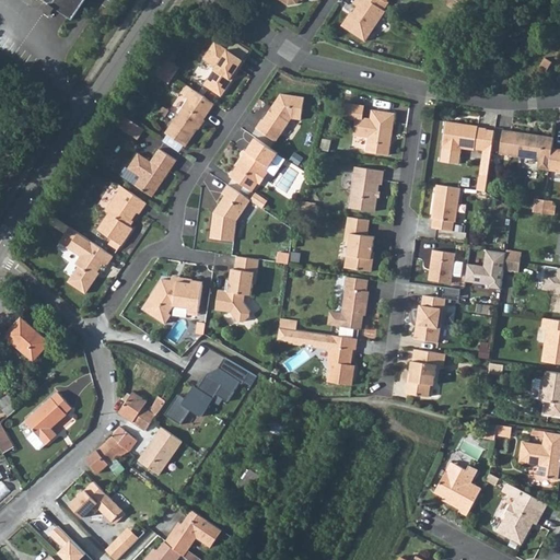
[(84,0),(43,0),(48,3),(44,10),(51,14),(55,8),(72,20),(84,0)]
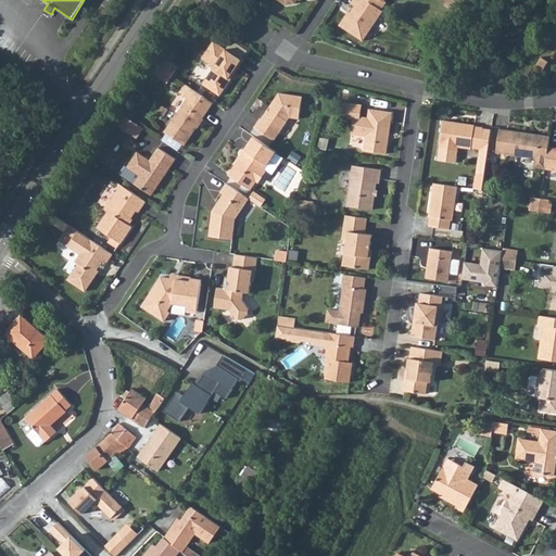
[(367,0),(352,0),(351,2),(355,5),(348,15),(346,14),(340,24),(363,40),(382,11),(381,9),(367,0)]
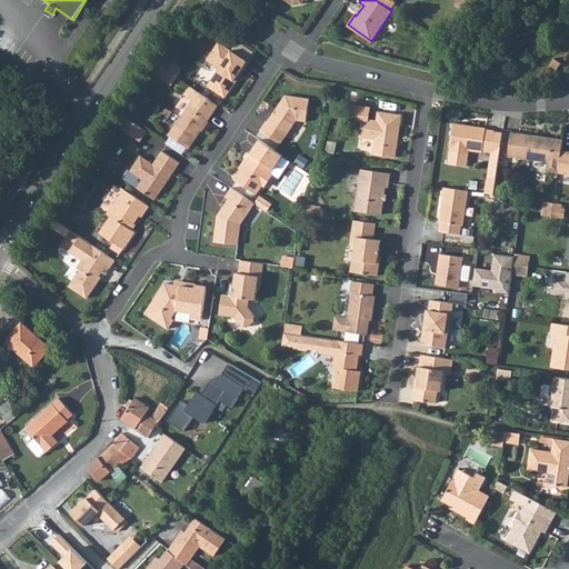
[(376,0),(390,9),(395,1),(393,1),(393,0),(376,0)]
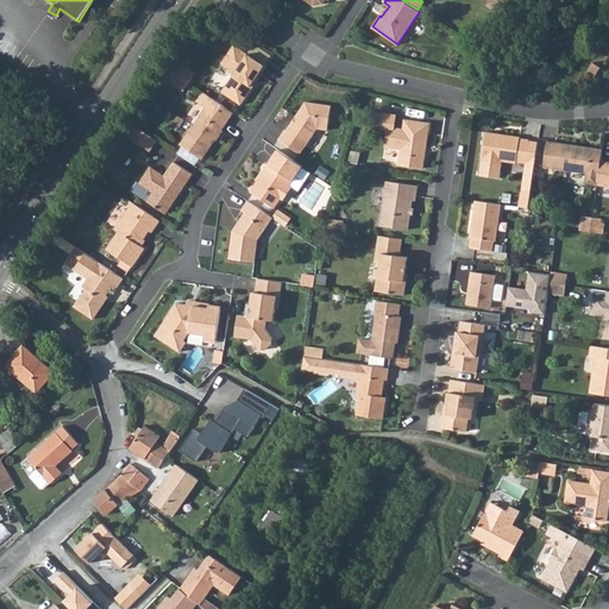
[(506,6),(497,0),(489,0),(487,5),(501,14),(506,6)]
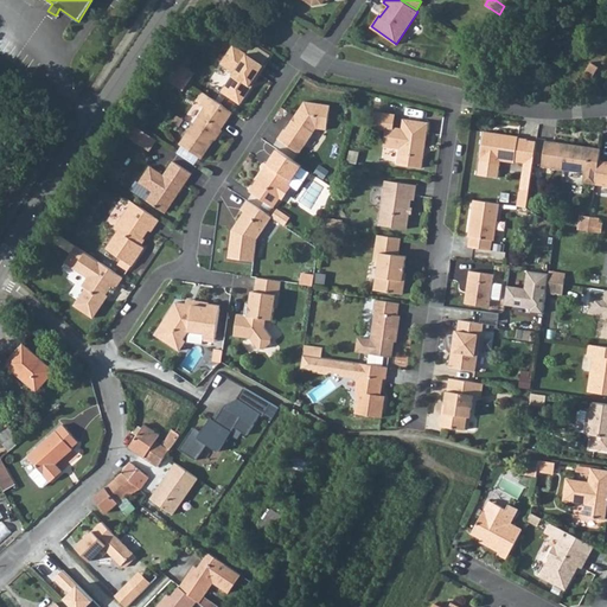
[(219,64),(232,74),(221,91),(240,104),(272,55),(254,42),(246,53),(232,44),(219,64)]
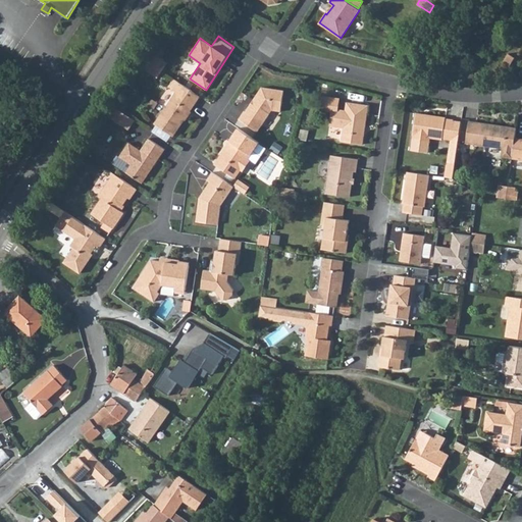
[(152,53),(147,61),(158,68),(162,60),(152,53)]
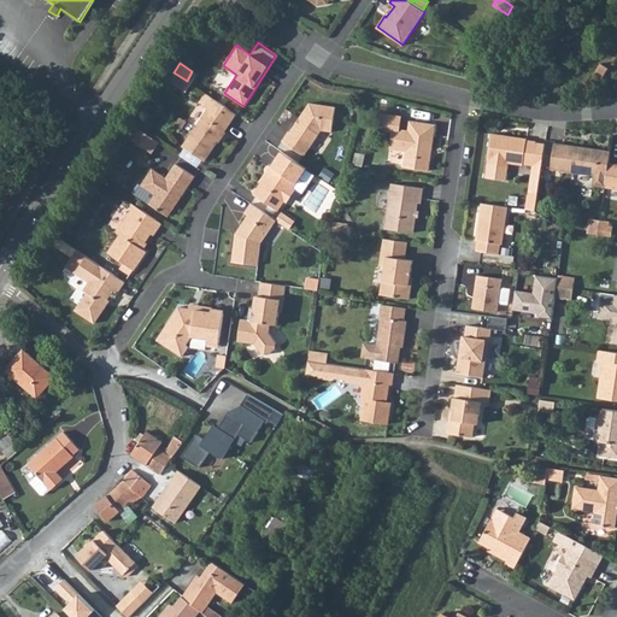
[(192,71),(187,81),(192,83),(198,75),(192,71)]
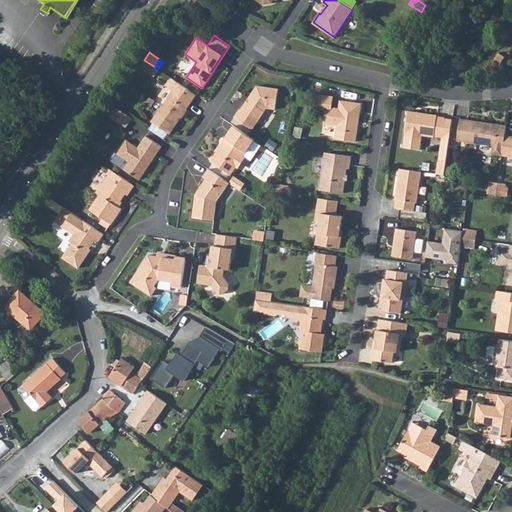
[(155,67),(144,60),(139,67),(150,74),(155,67)]
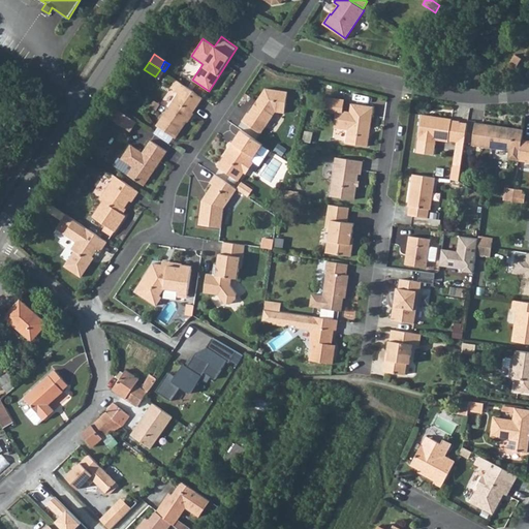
[(164,71),(160,69),(155,76),(159,80),(164,71)]
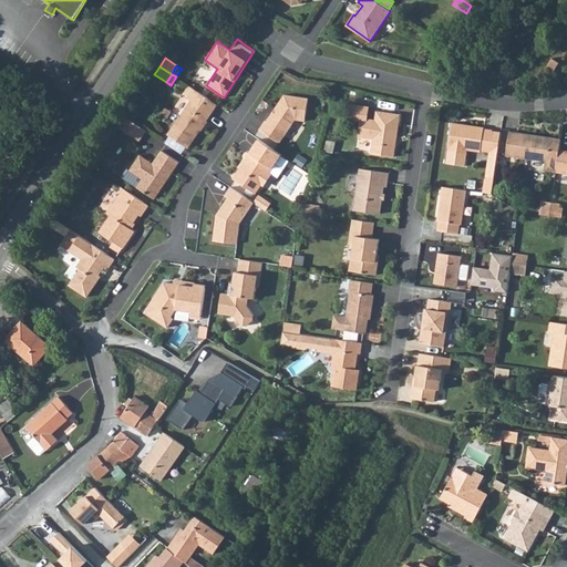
[(188,148),(217,105),(197,91),(189,86),(184,94),(192,100),(168,134),(188,148)]
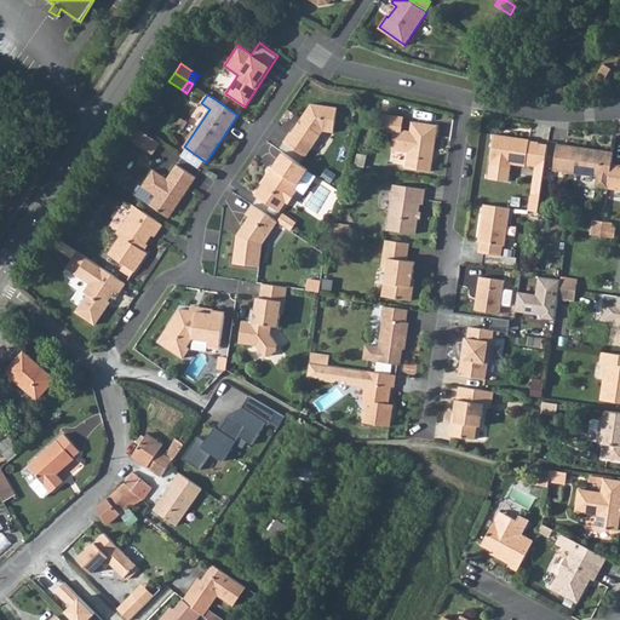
[(283,142),(305,156),(322,131),(333,132),(337,108),(311,104),(302,120),(303,121),(299,127),(297,126),(292,132),(291,132),(283,142)]
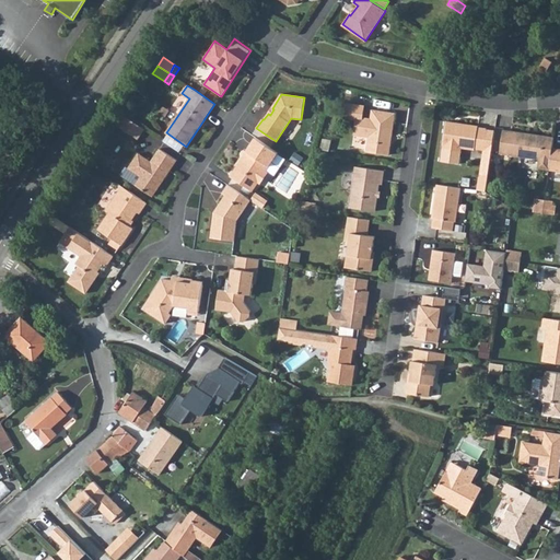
[(365,106),(347,103),(345,120),(350,121),(350,120),(356,120),(353,135),(368,138),(365,152),(389,155),(396,114),(372,109),(371,119),(363,118),(365,106)]
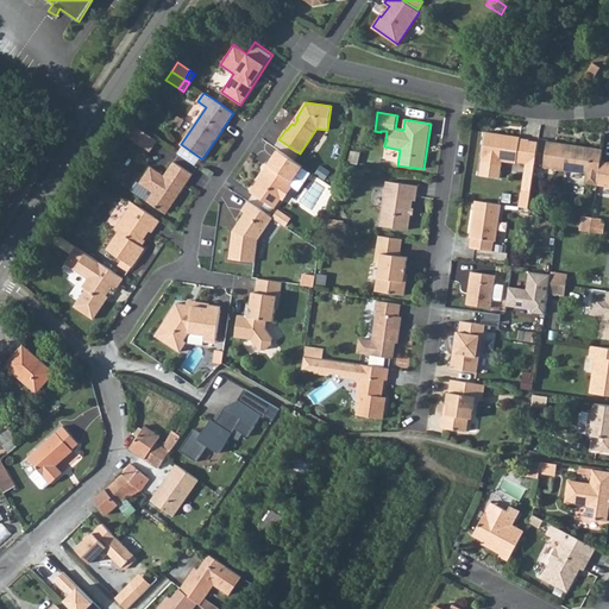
[(157,140),(135,125),(129,136),(150,150),(157,140)]
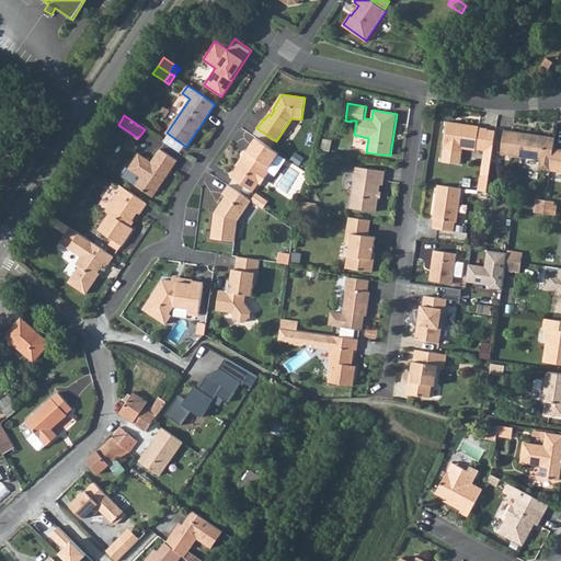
[(447,122),(443,149),(442,161),(460,163),(461,151),(462,148),(476,150),(476,149),(484,150),(488,129),(479,128),(478,126),(447,122)]
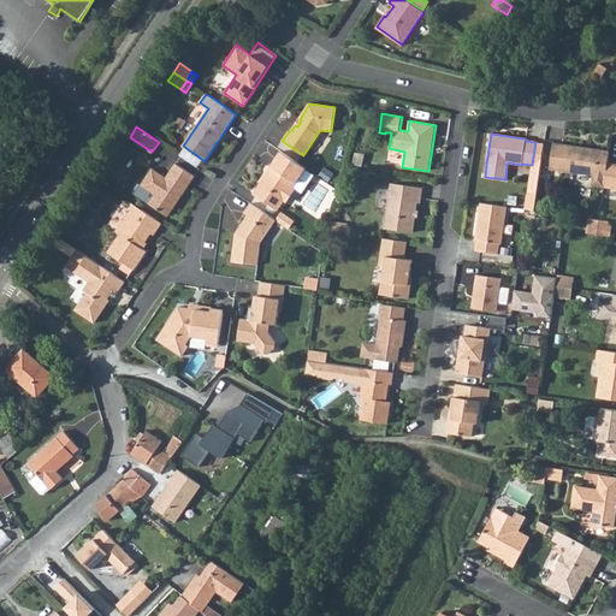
[(526,208),(535,211),(545,142),(535,142),(532,165),(526,208)]
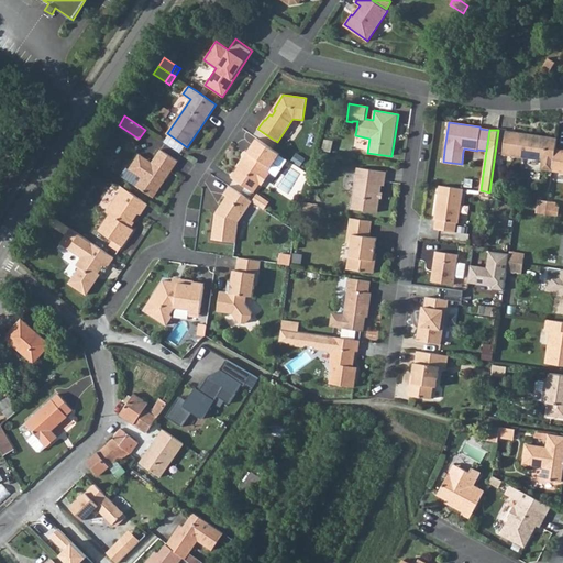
[(540,169),(552,172),(555,150),(556,139),(512,132),(512,134),(506,133),(503,155),(542,161),(540,169)]
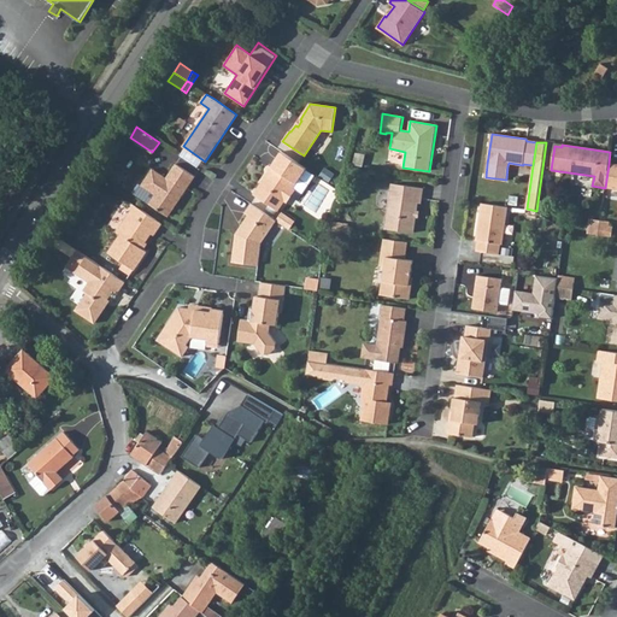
[(281,151),(253,194),(277,210),(285,199),(288,199),(293,191),(293,187),(306,168),(281,151)]
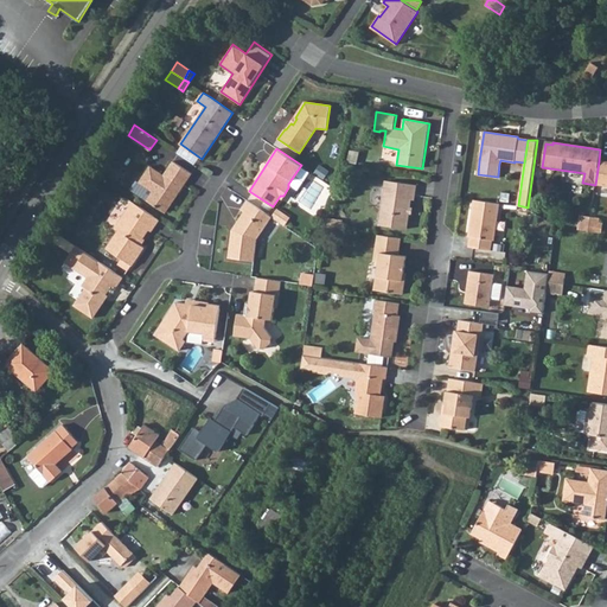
[(606,163),(599,161),(595,185),(606,186),(606,163)]
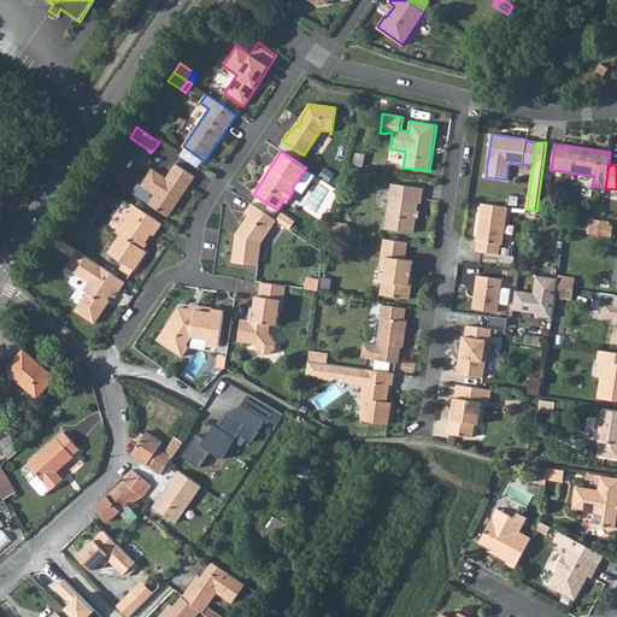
[(165,177),(153,170),(136,195),(166,216),(172,209),(174,209),(181,199),(180,198),(183,193),(184,193),(195,177),(177,165),(166,181),(164,178),(165,177)]
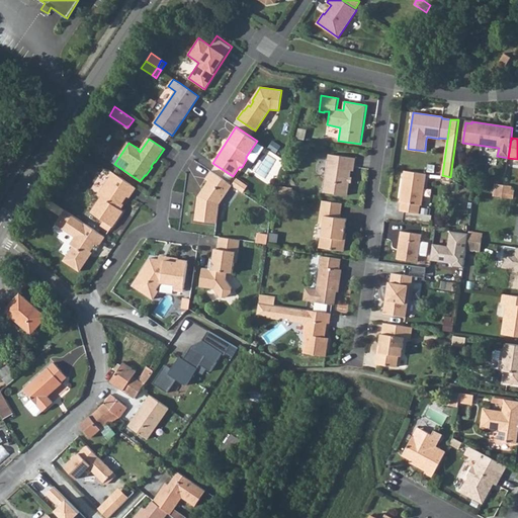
[(323,191),(347,195),(350,171),(353,171),(355,159),(329,155),(323,191)]
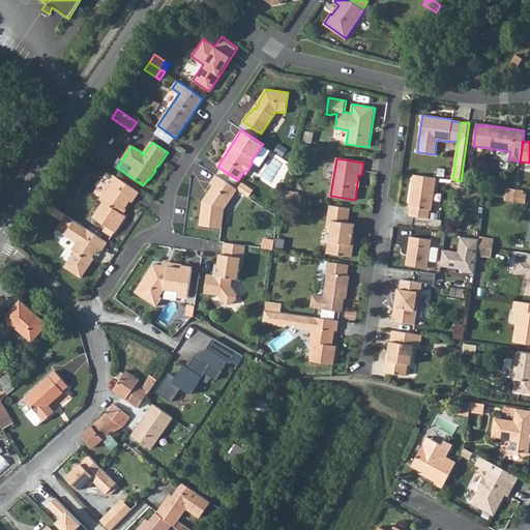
[(215,174),(209,182),(212,184),(206,194),(208,195),(205,199),(204,198),(201,202),(199,224),(221,227),(224,208),(236,188),(215,174)]
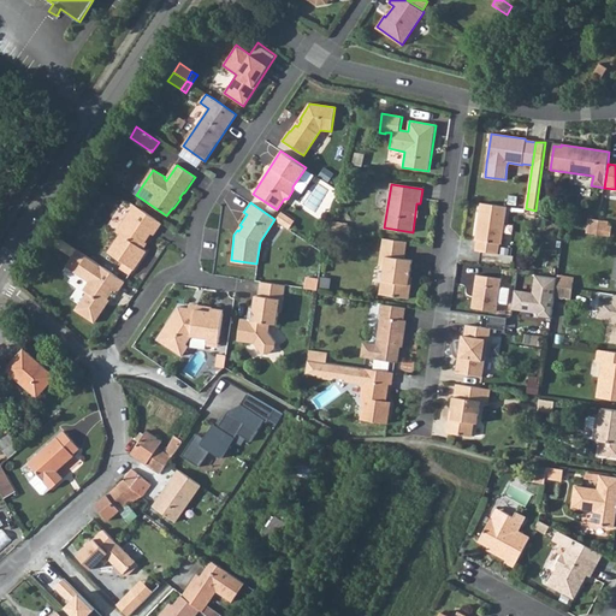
[(480,202),(475,240),(477,240),(475,250),(497,253),(499,243),(501,243),(507,207),(480,202)]
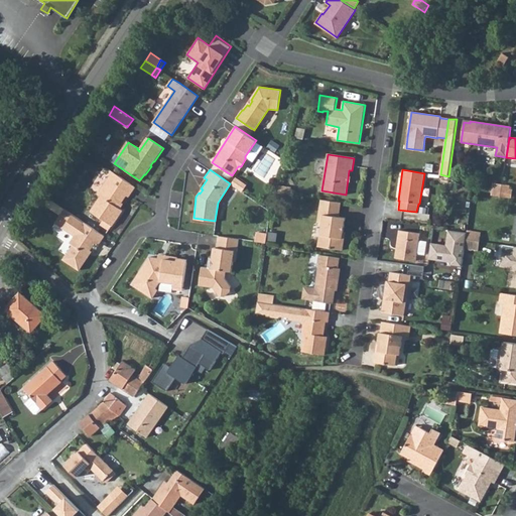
[(113,171),(98,195),(100,197),(90,211),(103,219),(100,223),(108,229),(111,225),(123,208),(119,205),(122,201),(123,201),(128,194),(130,195),(135,186),(113,171)]
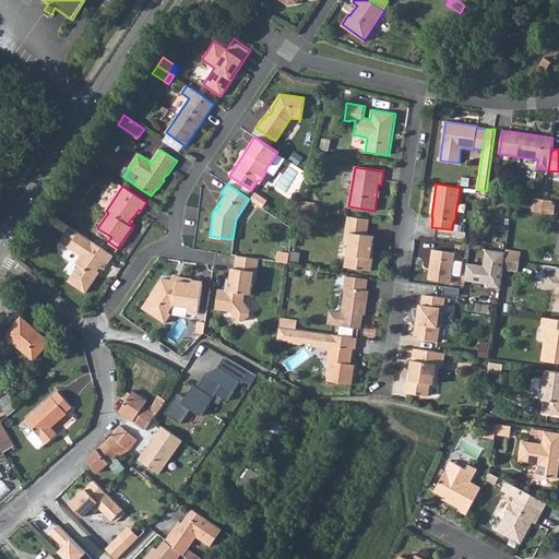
[(265,201),(253,192),(249,199),(261,207),(265,201)]
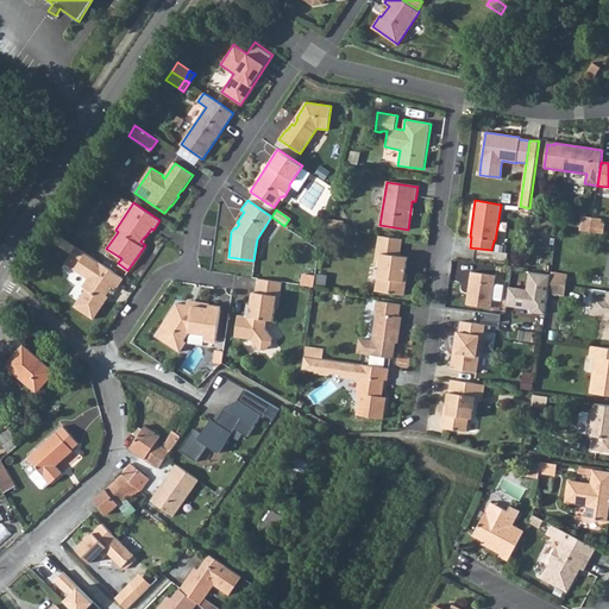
[(592,218),(582,217),(579,231),(590,232),(592,218)]
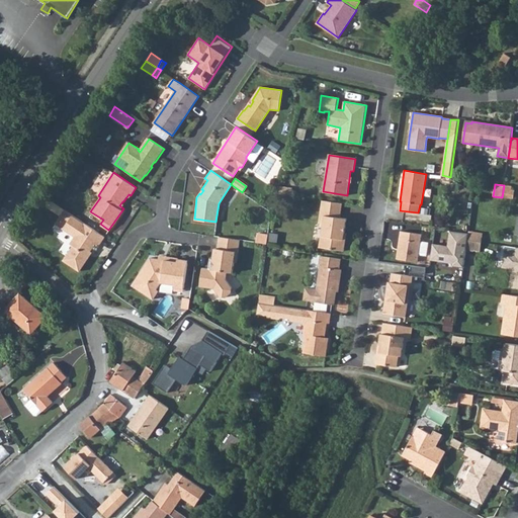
[(502,197),(513,199),(514,190),(511,190),(511,186),(504,185),(502,197)]
